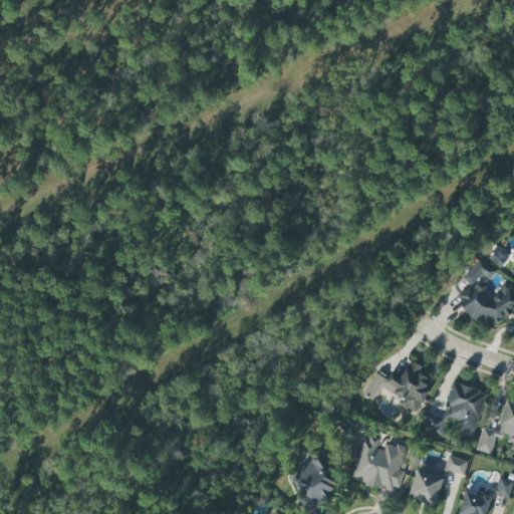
[(473,269),(489,279),(495,270),(478,260),(473,269)]
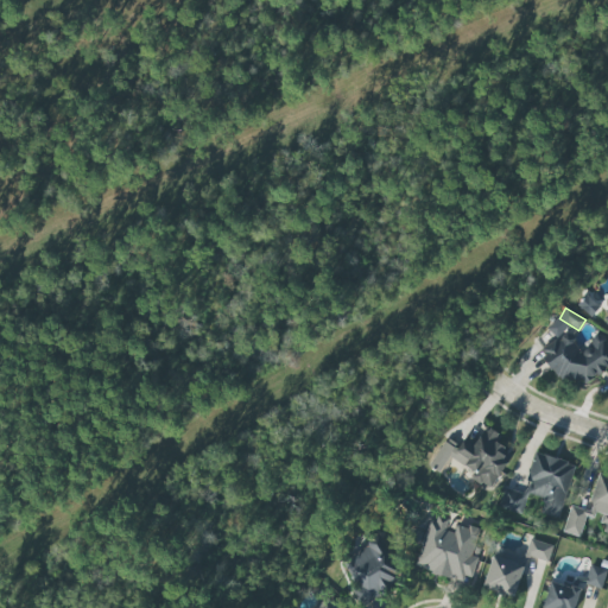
[(539,350),(561,384),(572,377),(577,387),(607,367),(607,348),(600,336),(577,349),(568,333),(539,350)]
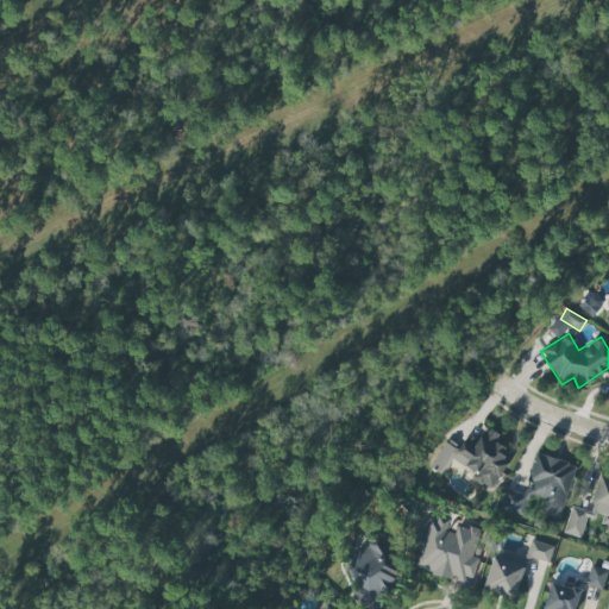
[(493,487),(513,453),(497,445),(502,437),(485,427),(477,441),(466,435),(459,449),(445,440),(428,468),(439,473),(447,460),(493,487)]
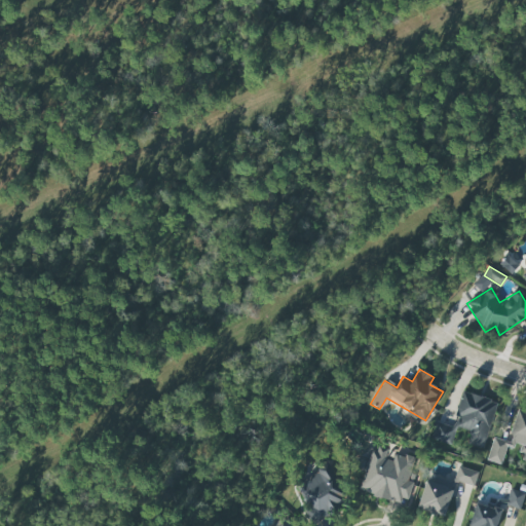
[(496,402),(462,392),(451,431),(466,436),(464,444),(484,449),(496,402)]
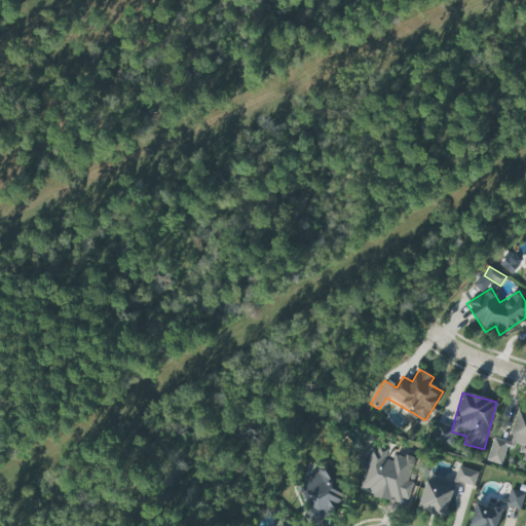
[(525,461),(525,412),(518,410),(509,442),(493,438),(486,460),(501,464),(506,447),(516,449),(516,451),(524,453),(522,460),(525,461)]
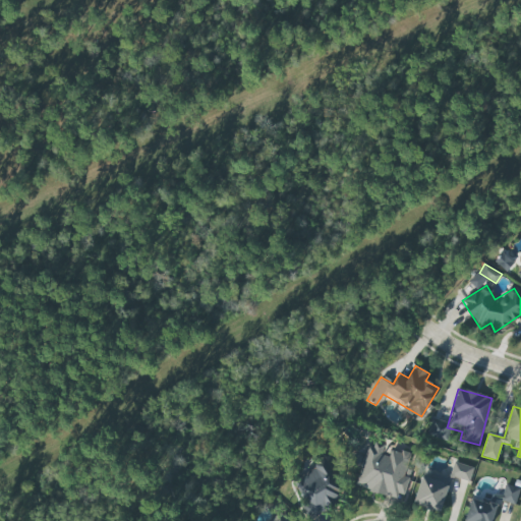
[(356,487),(404,499),(409,478),(404,477),(410,454),(391,449),(390,454),(383,453),(385,445),(367,441),(356,487)]
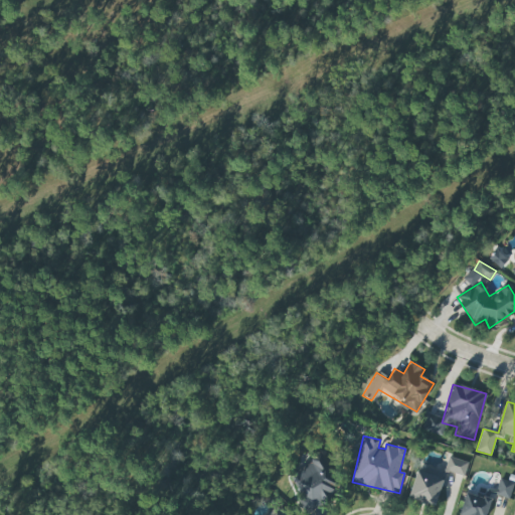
[(306,511),(341,493),(322,455),(287,473),(306,511)]
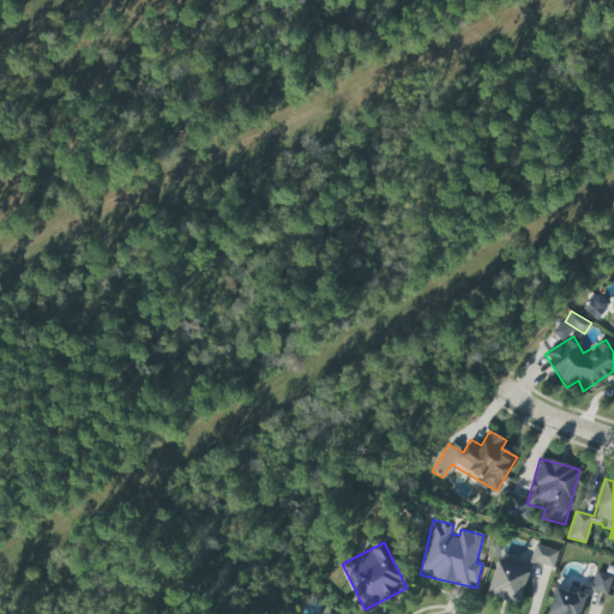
[(530,563),(554,567),(558,549),(534,546),(530,563)]
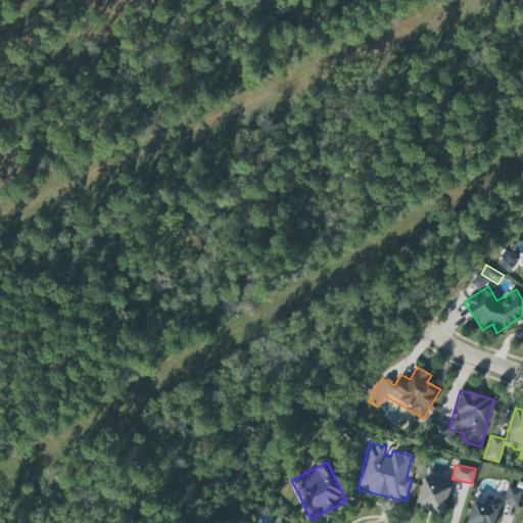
[(441,514),(450,486),(423,477),(415,506),(441,514)]
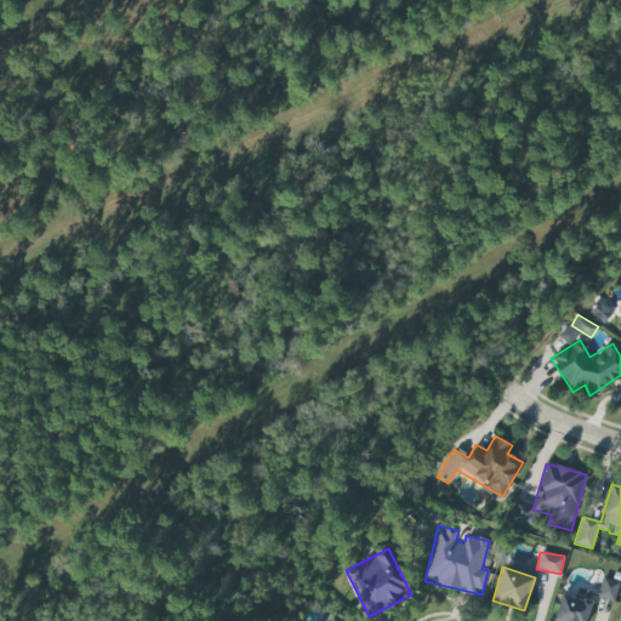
[(615,602),(619,581),(602,577),(598,598),(615,602)]
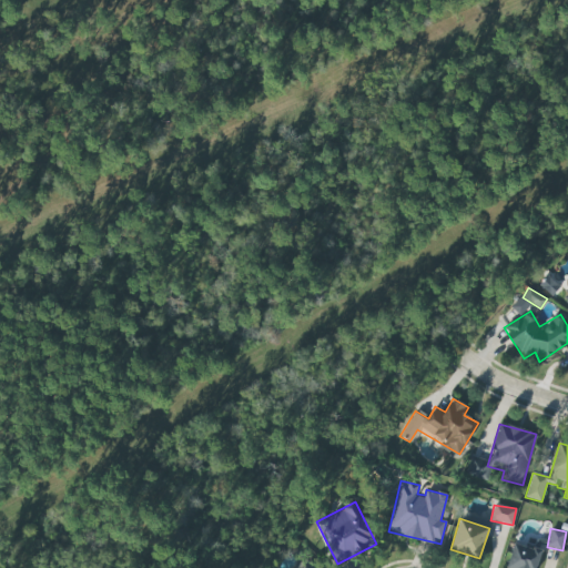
[(507,567),(537,567),(541,548),(513,543),(507,567)]
